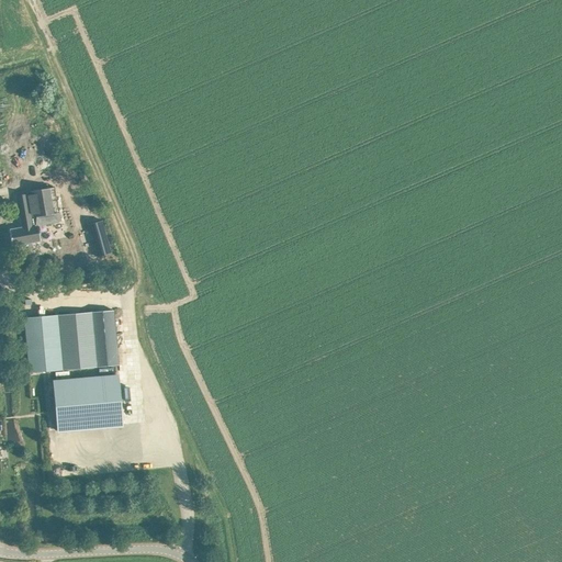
[(13,255),(32,251),(31,243),(41,242),(37,226),(60,222),(54,188),(26,192),(26,194),(17,197),(22,228),(9,231),(13,255)]
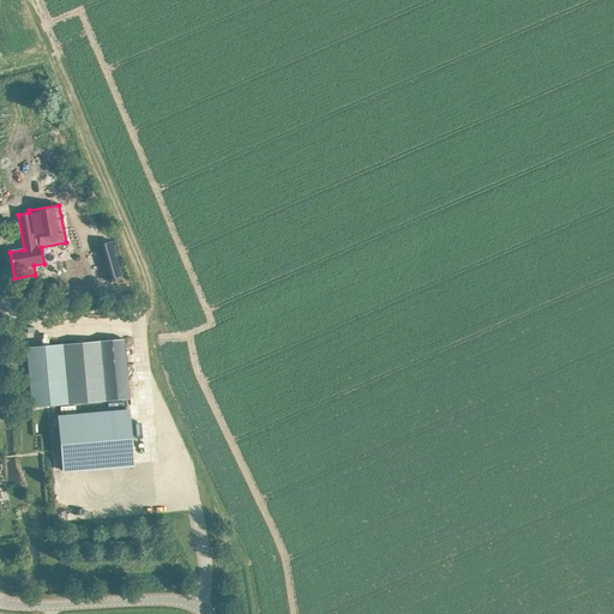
[(106,281),(121,277),(110,241),(96,245),(106,281)]
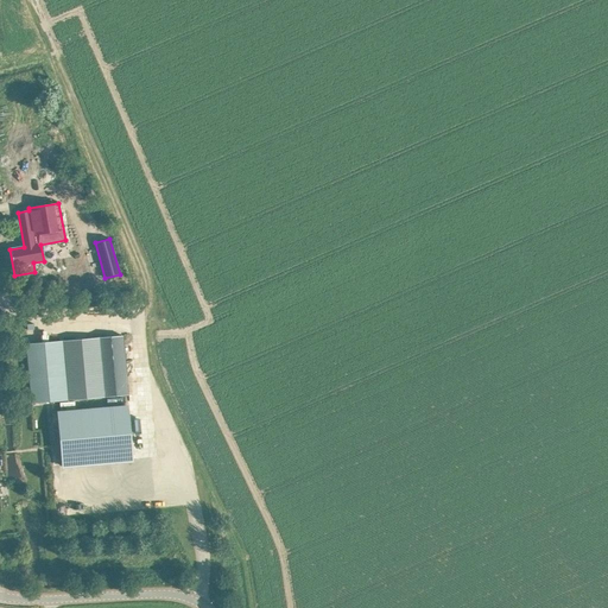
[(80,254),(49,259),(52,286),(83,282),(80,254)]
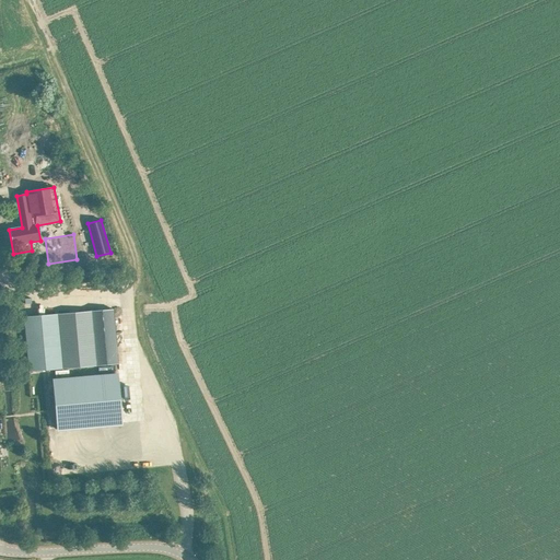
[(28,372),(117,364),(113,310),(24,317),(28,372)]
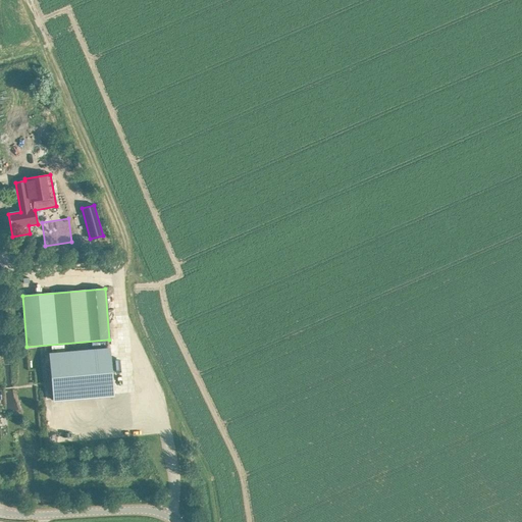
[(53,401),(114,396),(110,350),(49,355),(53,401)]
